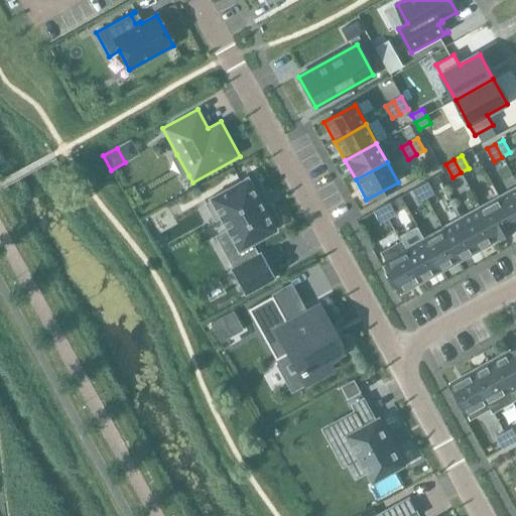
[(210,202),(205,205),(214,221),(217,219),(223,231),(236,253),(238,252),(243,262),(232,268),(230,270),(244,295),(274,278),(260,253),(257,255),(251,245),(276,231),(247,177),(209,199),(210,202)]
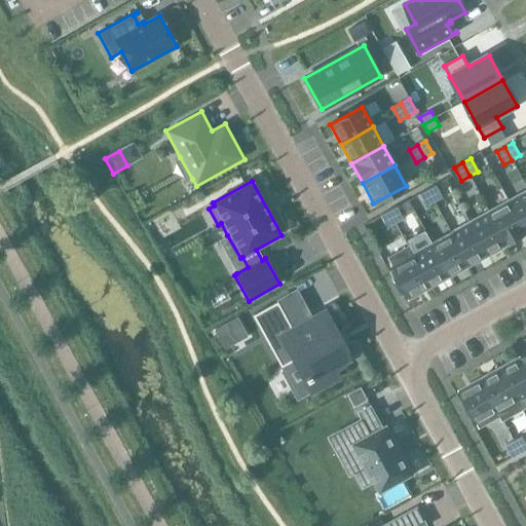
[(435,185),(426,190),(434,202),(442,198),(435,185)]
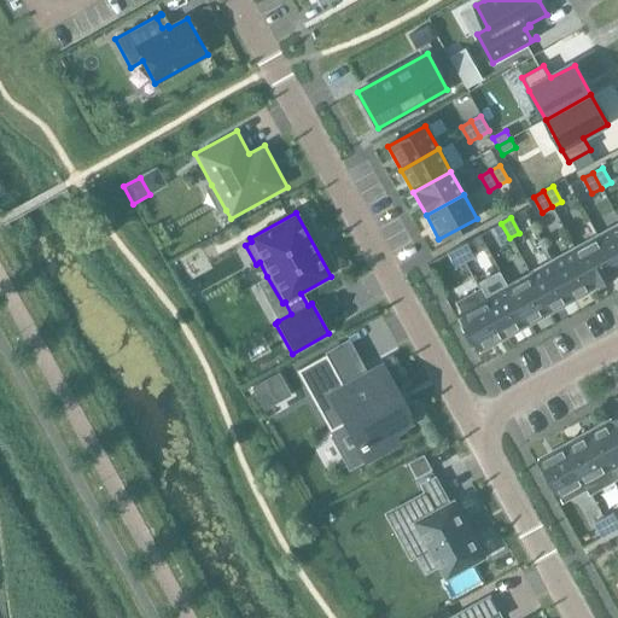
[(501,223),(491,228),(500,244),(509,238),(501,223)]
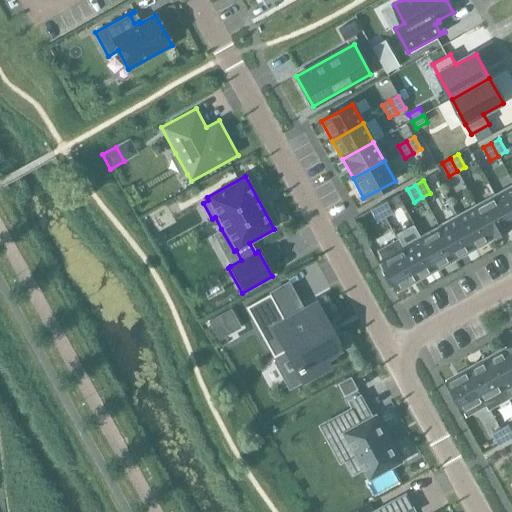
[(511,187),(496,196),(511,226),(511,187)]
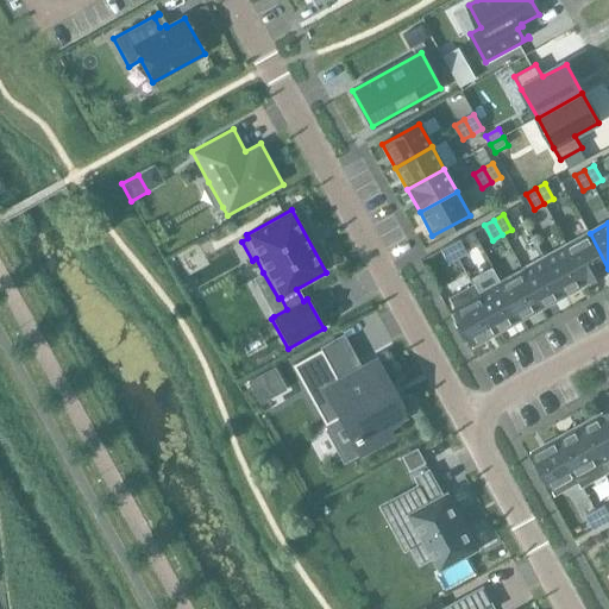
[(608,269),(590,233),(567,246),(588,283),(608,271),(608,269)]
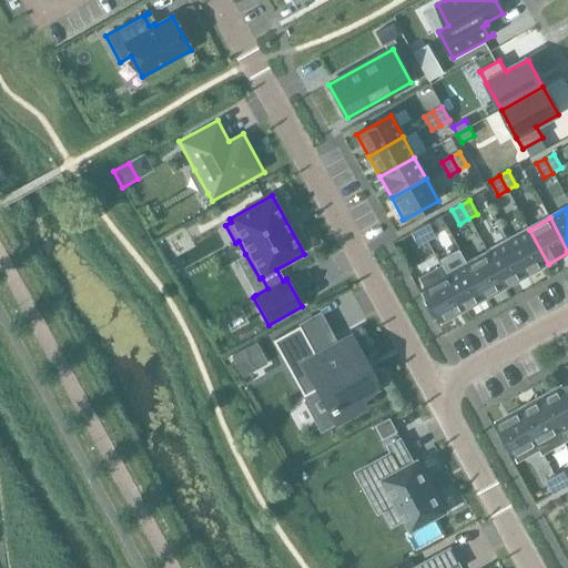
[(427,223),(418,227),(427,242),(435,237),(427,223)]
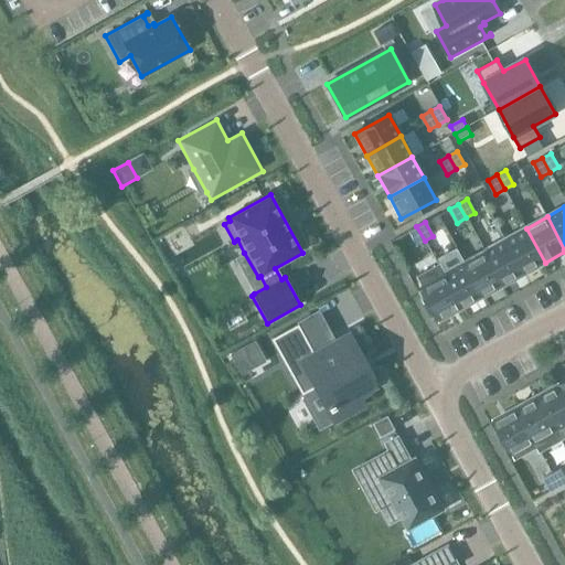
[(416,226),(407,232),(415,246),(425,241),(416,226)]
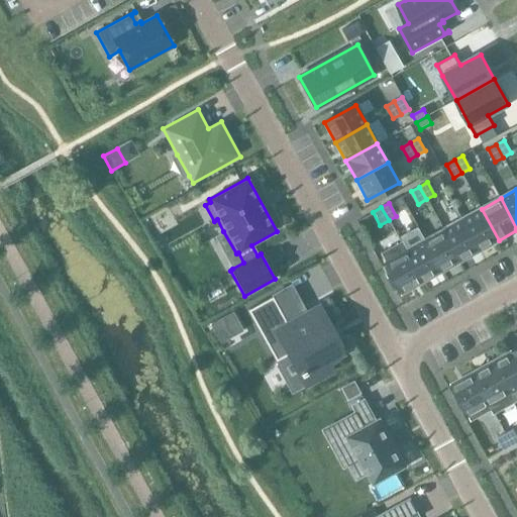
[(482,209),(462,219),(480,251),(499,240),(482,209)]
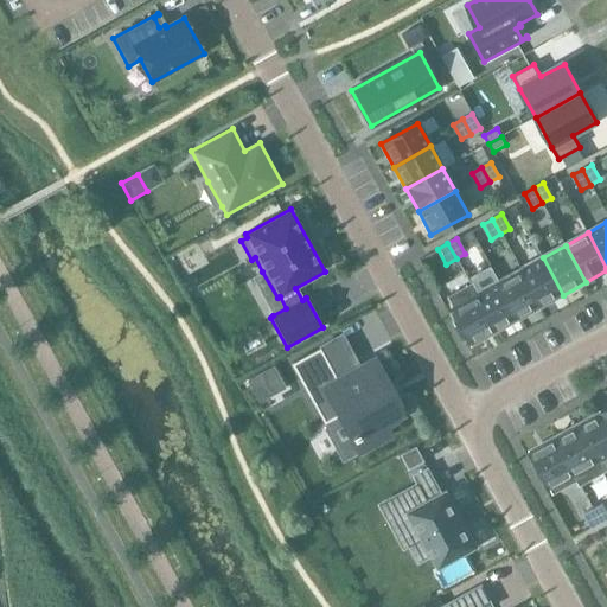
[(543,257),(521,270),(541,307),(563,295),(543,257)]
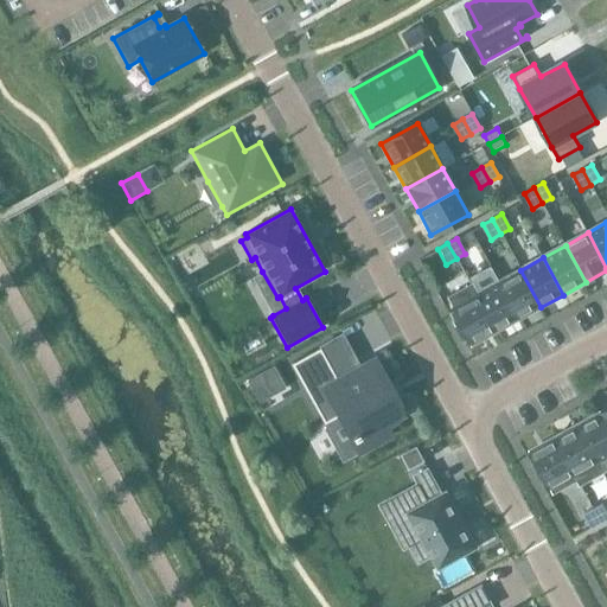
[(521,270),(498,282),(518,319),(541,307),(521,270)]
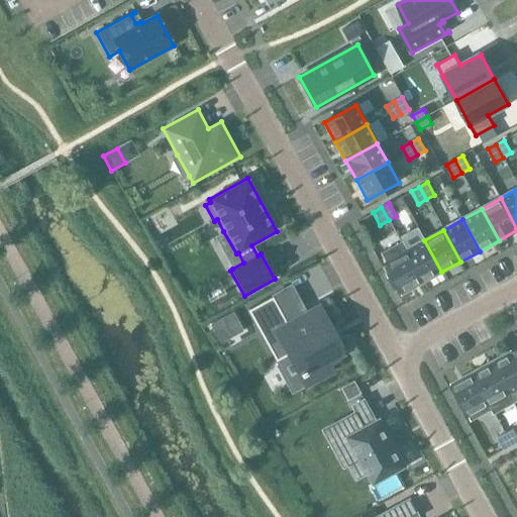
[(401,242),(400,242),(422,283),(441,272),(424,240),(406,250),(401,242)]
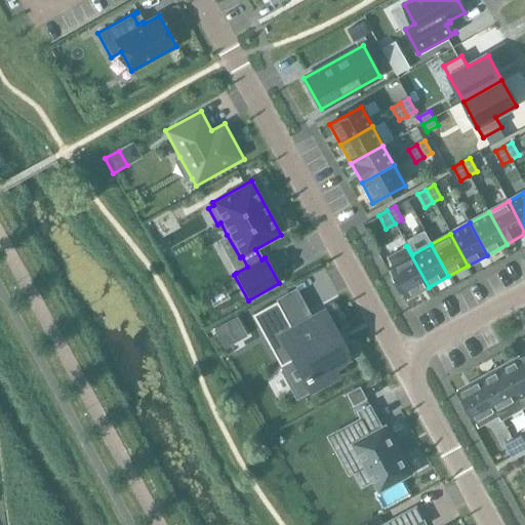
[(406,246),(387,257),(393,269),(389,272),(394,282),(399,280),(409,298),(429,287),(406,246)]
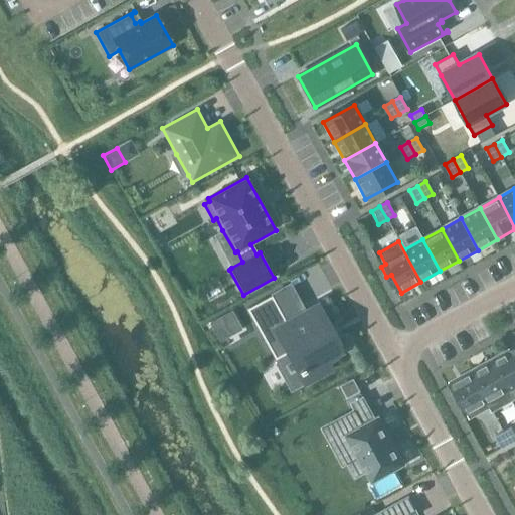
[(271,296),(246,309),(275,359),(275,360),(289,352),(305,381),(329,368),(325,359),(333,355),(341,350),(317,307),(307,313),(287,324),(272,297),(289,288),(288,287),(271,296)]
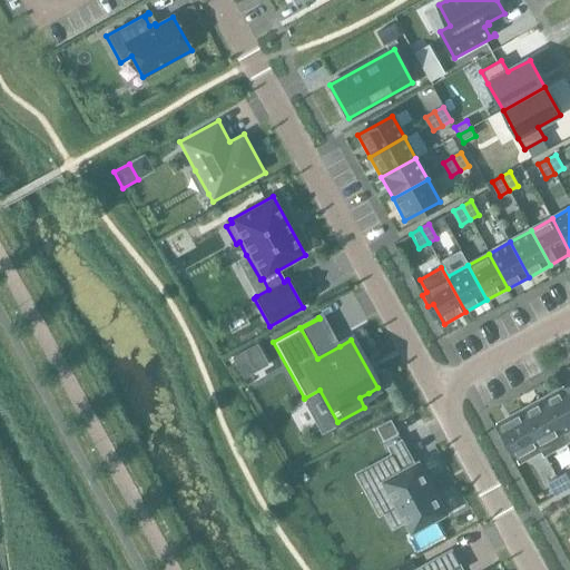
[(569,401),(563,389),(542,401),(567,444),(569,442),(569,401)]
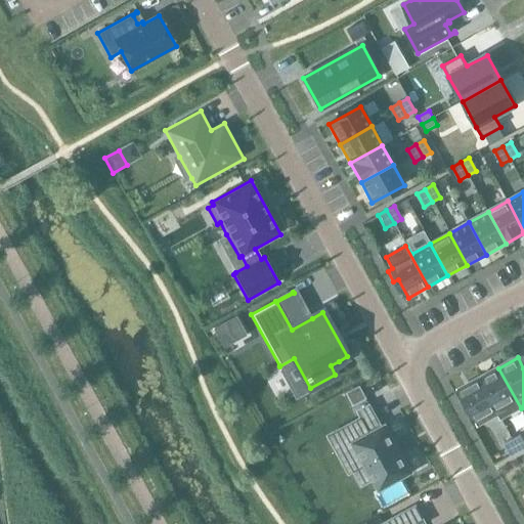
[(498,368),(479,379),(501,420),(521,408),(498,368)]
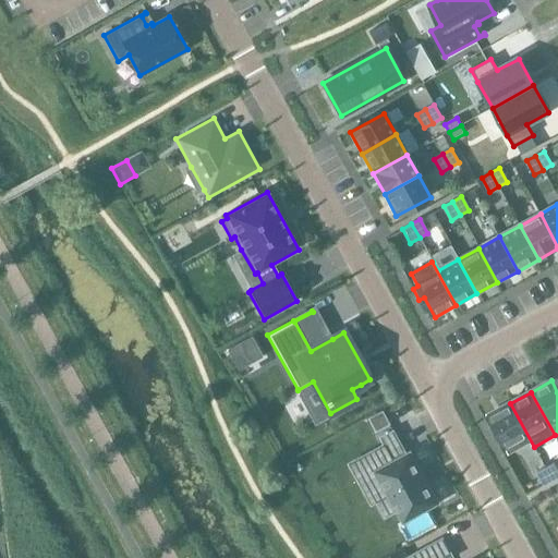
[(510,403),(488,415),(510,453),(531,443),(533,447),(534,447),(510,403)]
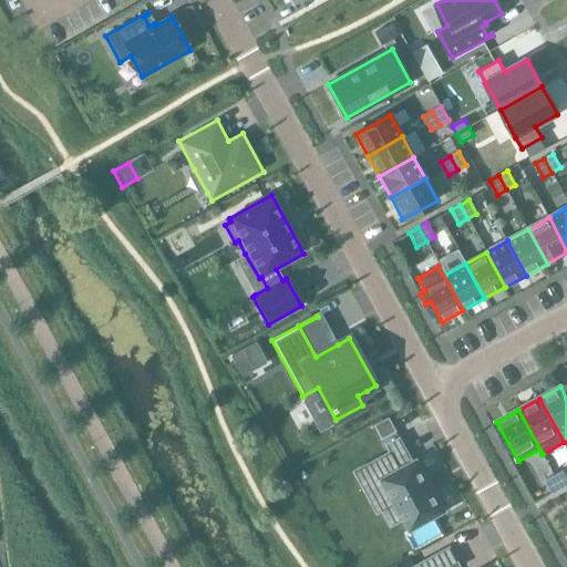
[(391,452),(354,472),(378,513),(384,509),(392,525),(403,518),(410,531),(445,512),(416,461),(413,463),(400,439),(388,445),(391,452)]
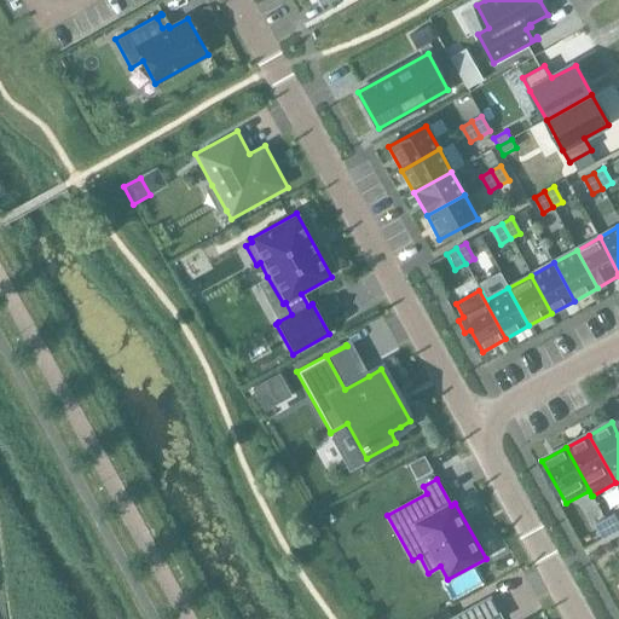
[(618,521),(614,514),(605,519),(613,534),(618,531),(618,521)]
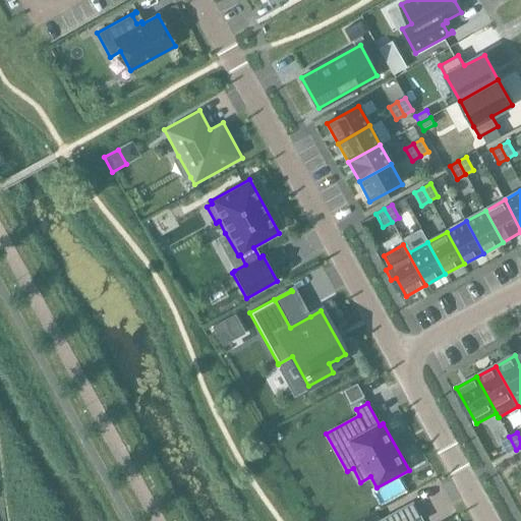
[(509,437),(501,441),(508,454),(516,450),(509,437)]
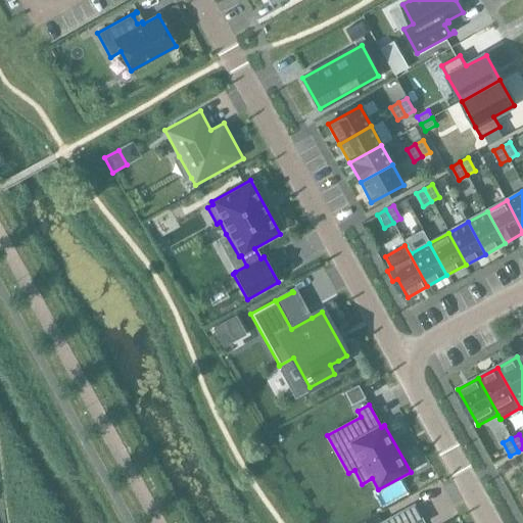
[(424,522),(415,506),(382,522),(424,522)]
